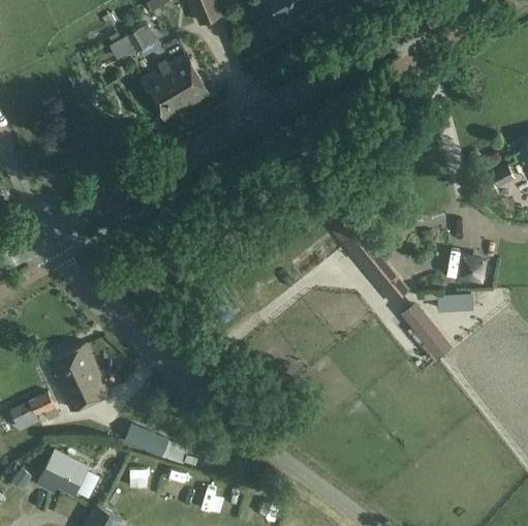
[(208,21),(220,16),(213,0),(186,0),(197,25),(208,21)]
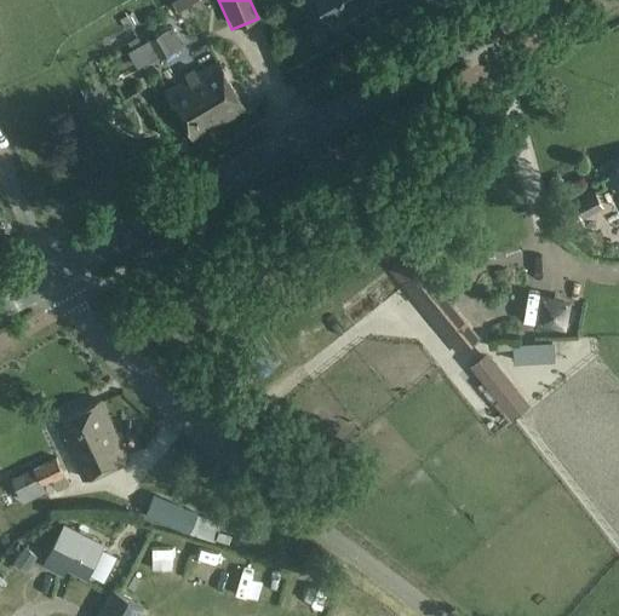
[(308,0),(308,3),(317,18),(321,19),(326,17),(330,24),(371,0),(308,0)]
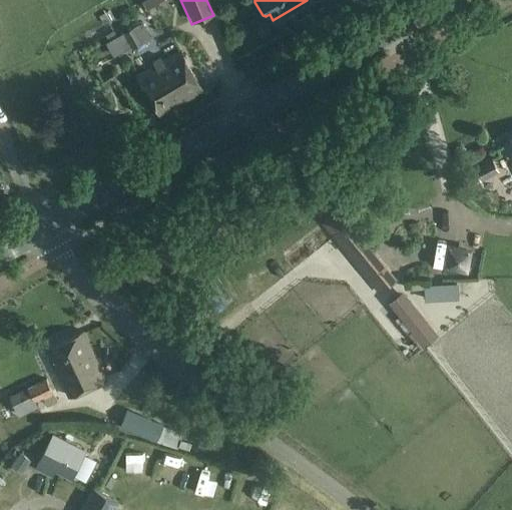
[(143,28),(140,29),(139,26),(121,36),(129,50),(149,39),(143,28)]
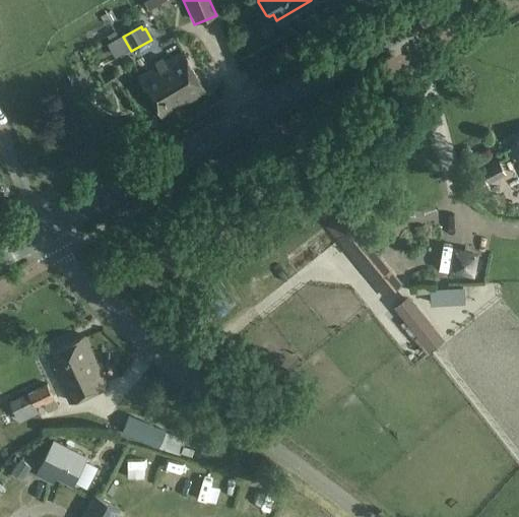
[(182,55),(138,80),(161,119),(204,94),(182,55)]
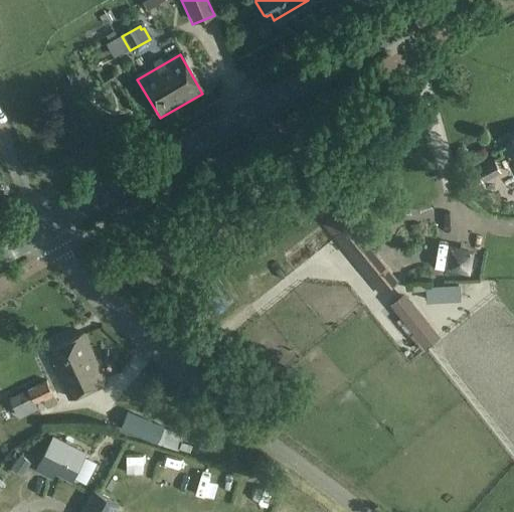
[(482,184),(500,175),(493,161),(475,170),(482,184)]
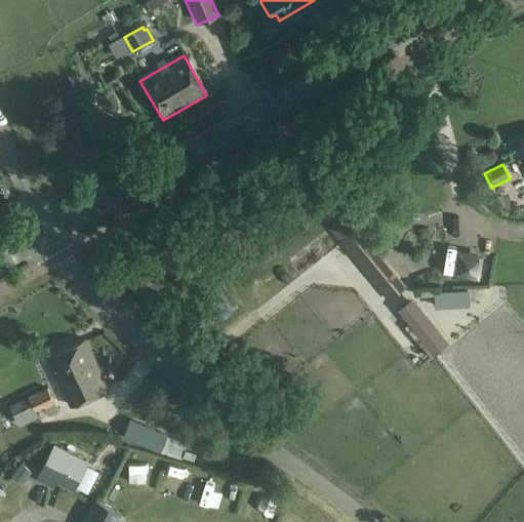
[(347,215),(328,231),(387,305),(406,289),(347,215)]
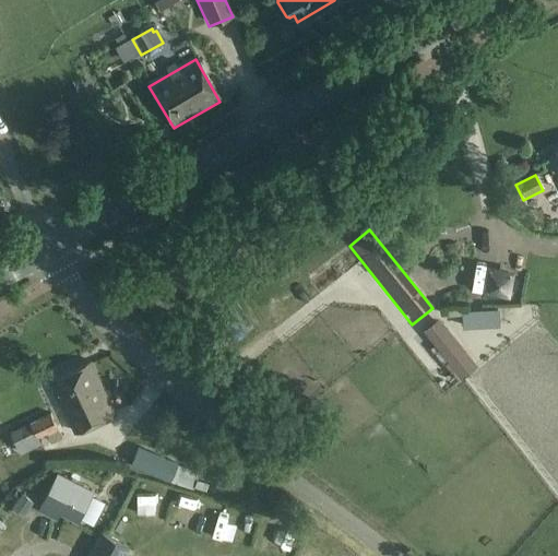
[(437,322),(423,333),(439,355),(453,344),(437,322)]
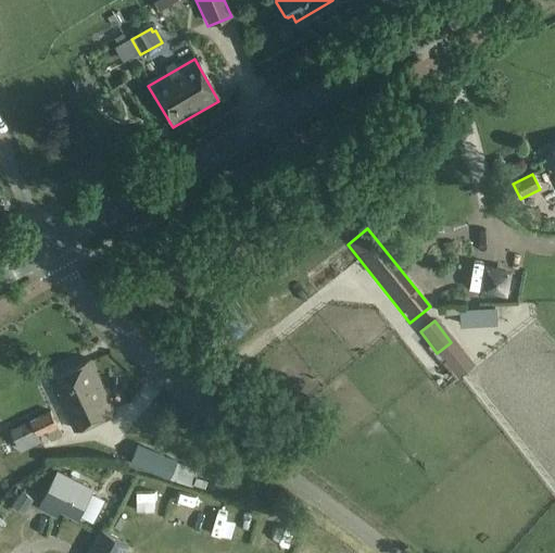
[(114,414),(100,384),(90,364),(50,382),(73,432),(114,414)]
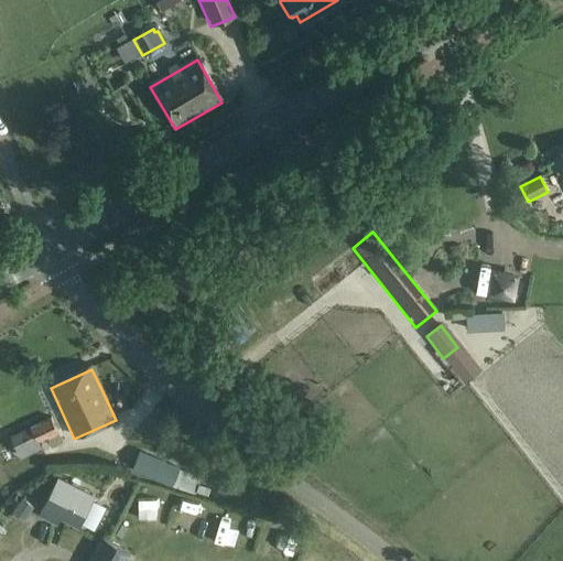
[(56,435),(50,420),(9,439),(19,461),(41,451),(38,444),(56,435)]
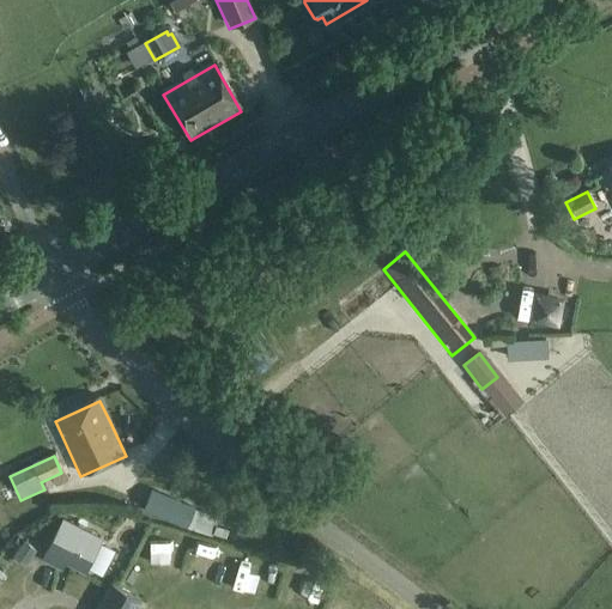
[(141,515),(186,533),(195,511),(151,492),(141,515)]
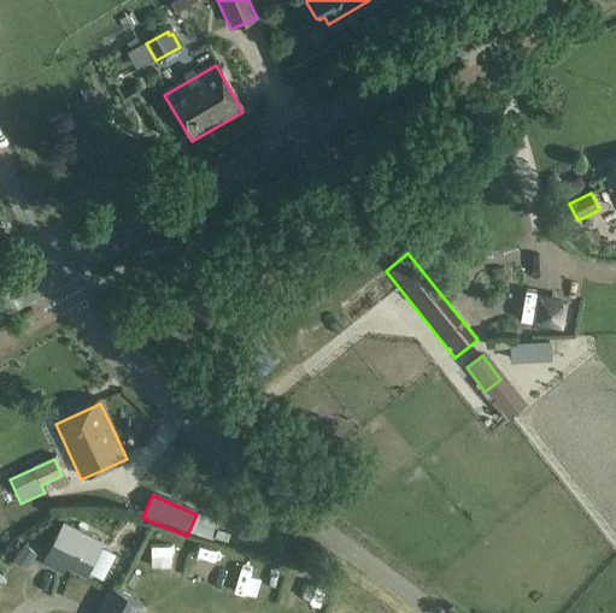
[(87,576),(103,546),(62,524),(42,563),(54,570),(59,561),(87,576)]
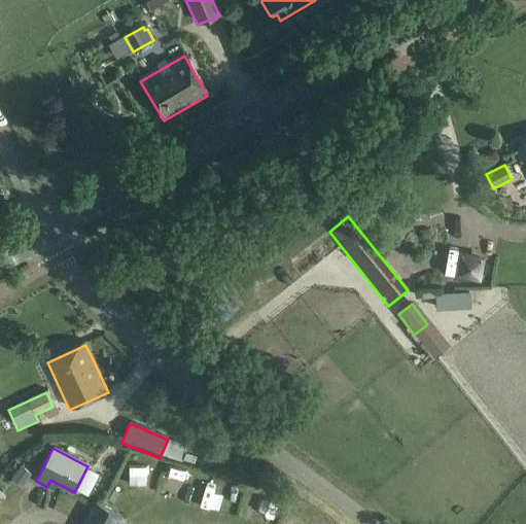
[(32,476),(22,468),(11,482),(22,490),(32,476)]
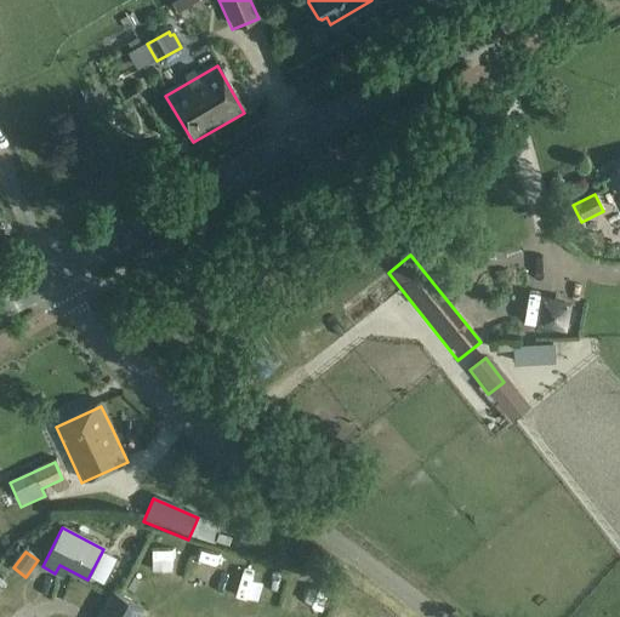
[(137,616),(142,609),(112,593),(100,616),(137,616)]
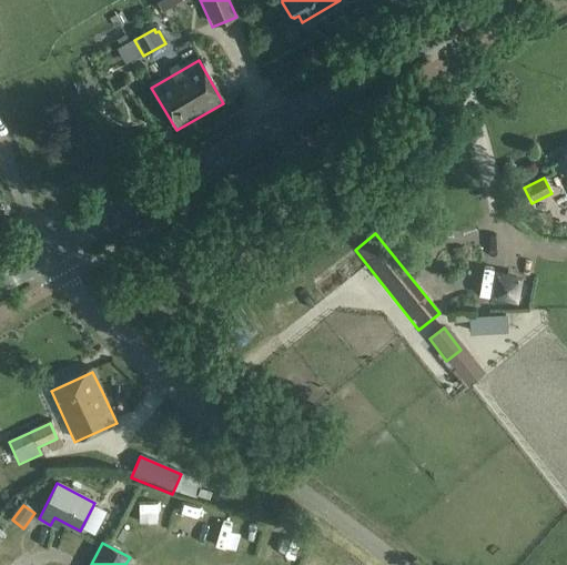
[(193,557),(209,563),(214,550),(198,544),(193,557)]
